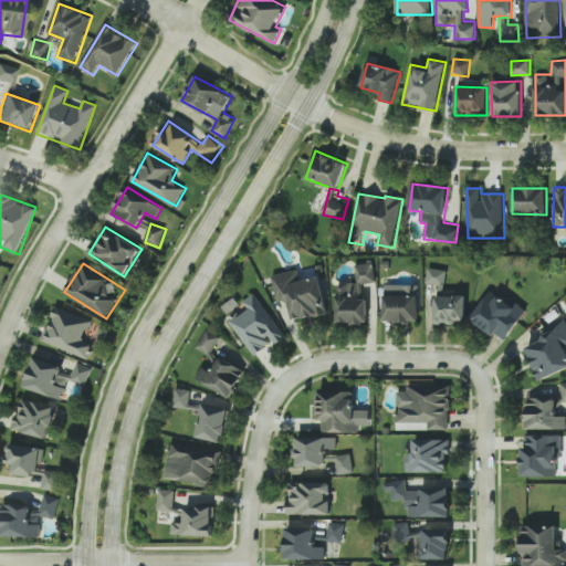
[(356,283),(338,283),(338,324),(371,323),(371,263),(356,264),(356,283)]
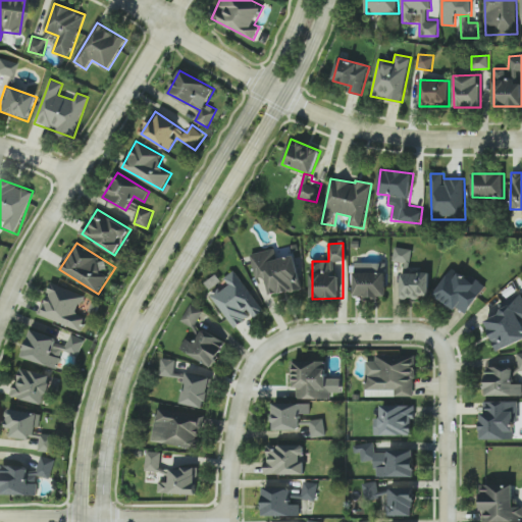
[(412,249),(395,248),(394,262),(405,262),(405,271),(411,271),(412,249)]
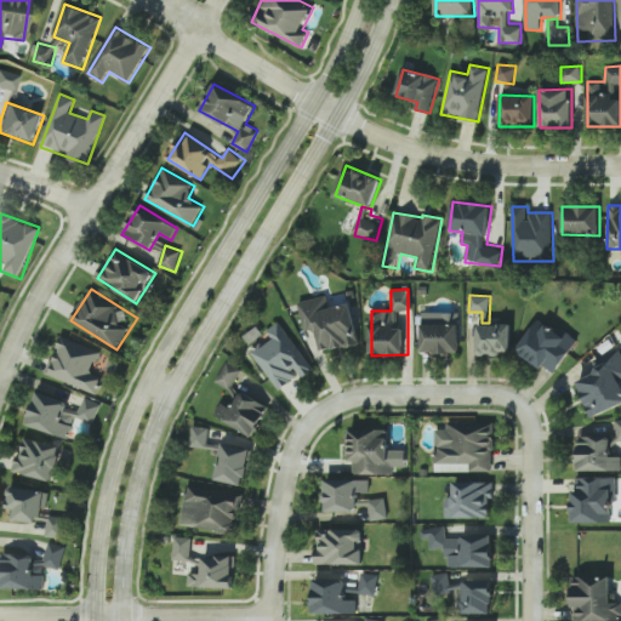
[(320,351),(358,346),(353,305),(330,307),(328,297),(300,301),(303,330),(318,329),(320,351)]
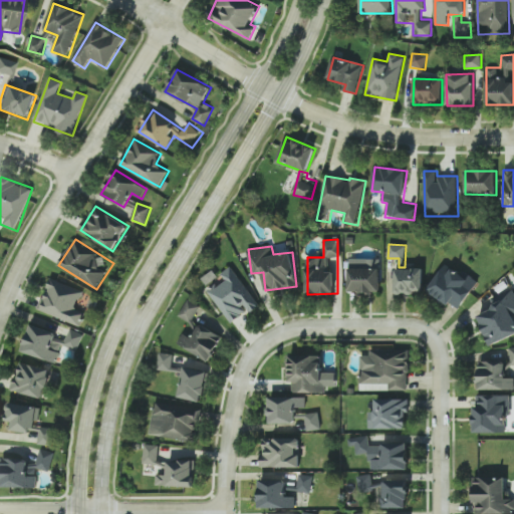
[(428,290),(459,310),(477,282),(446,262),(428,290)]
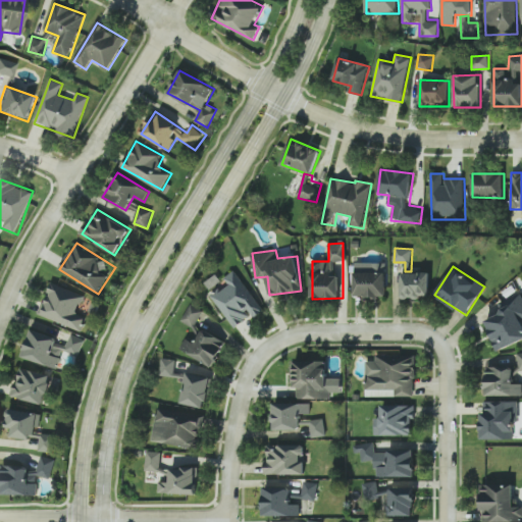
[(233,328),(263,311),(239,268),(224,277),(229,285),(213,295),(233,328)]
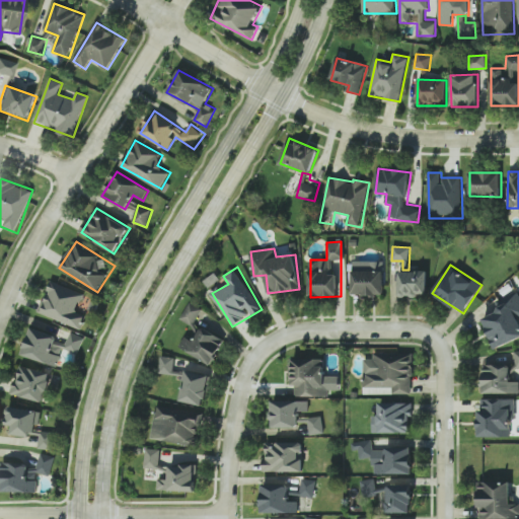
[(353,270),(352,294),(383,295),(384,271),(353,270)]
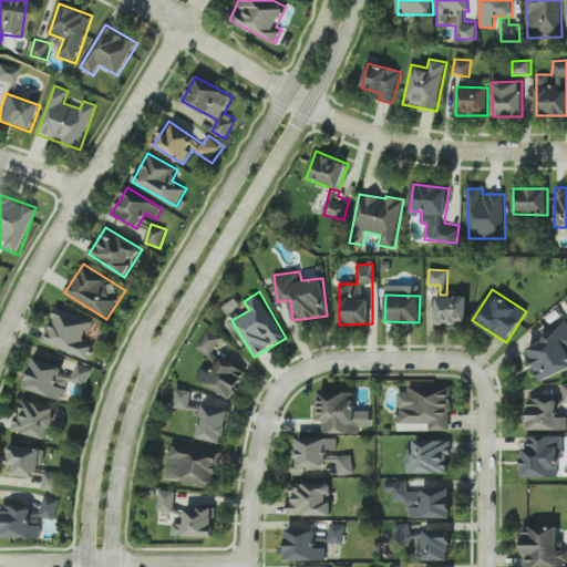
[(467,297),(436,296),(435,323),(466,323),(467,297)]
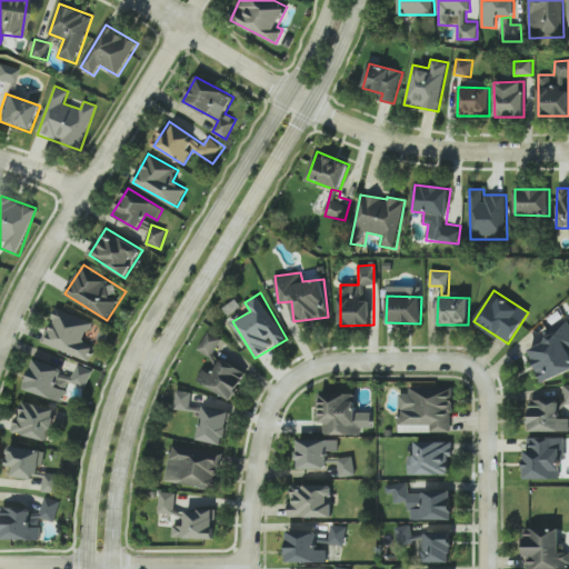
[(90,361),(97,345),(86,340),(93,320),(57,306),(43,343),(90,361)]
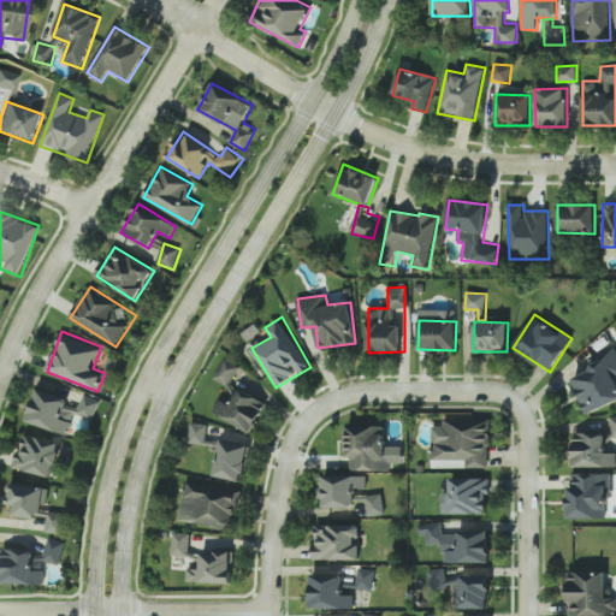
[(615,403),(615,394),(612,383),(615,381),(615,350),(587,360),(591,372),(574,377),(585,413),(615,403)]
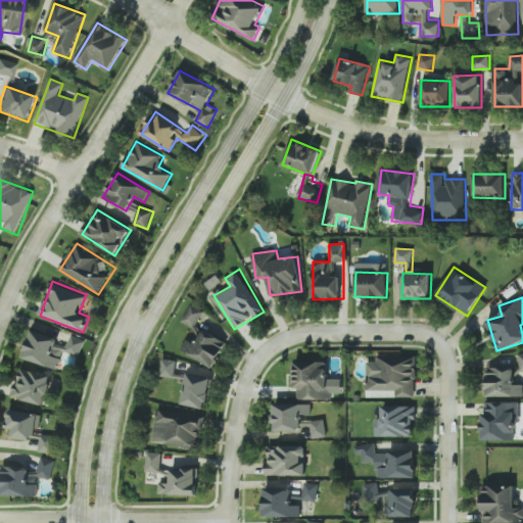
[(216,368),(227,341),(196,328),(204,310),(191,303),(183,323),(192,327),(182,351),(216,368)]
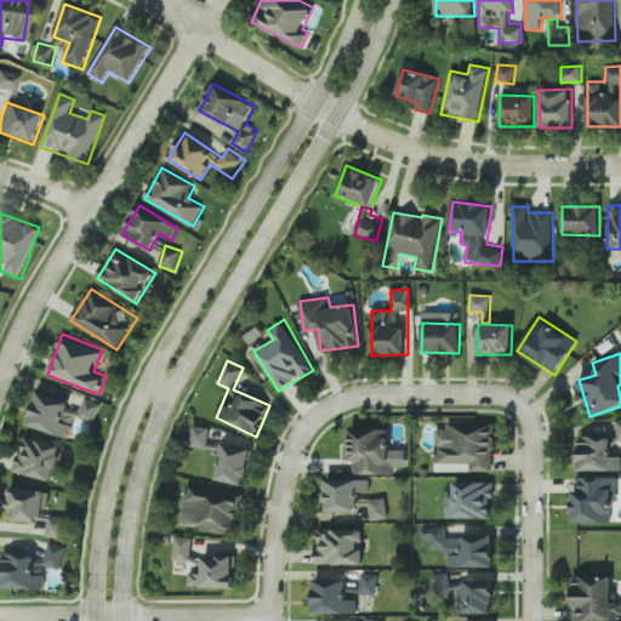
[(27,425),(70,440),(78,419),(95,425),(102,403),(85,397),(80,409),(38,393),(27,425)]
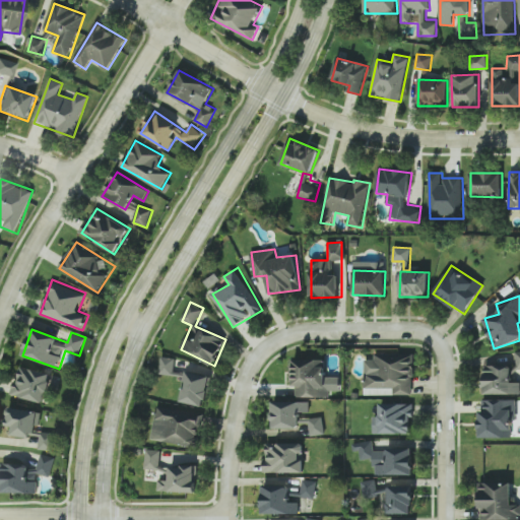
[(413,395),(413,352),(375,353),(375,360),(365,360),(365,395),(413,395)]
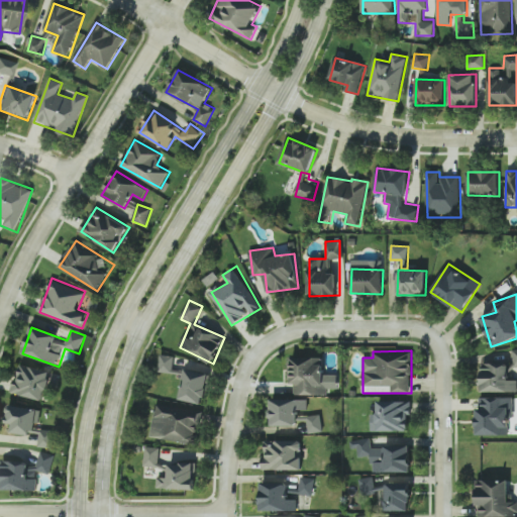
[(175,356),(160,355),(158,373),(173,375),(175,356)]
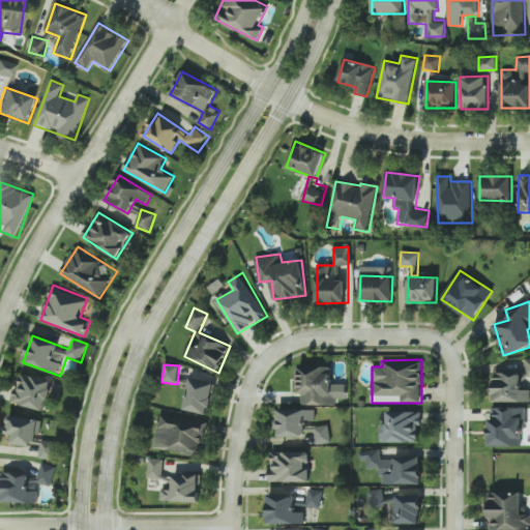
[(335,405),(335,399),(347,399),(347,383),(332,383),(332,366),(296,365),(296,390),(301,390),(301,405),(335,405)]
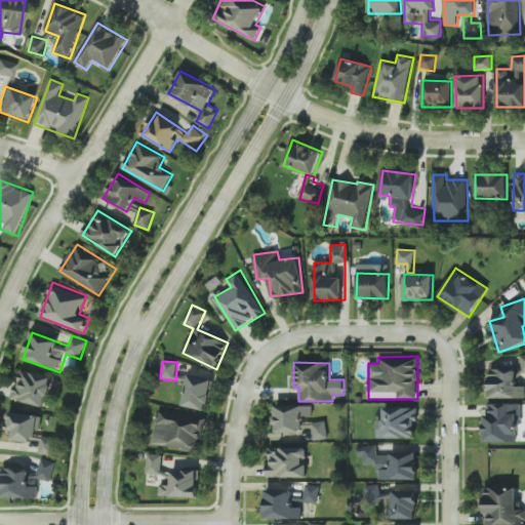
[(12,398),(45,407),(52,378),(21,369),(12,398)]
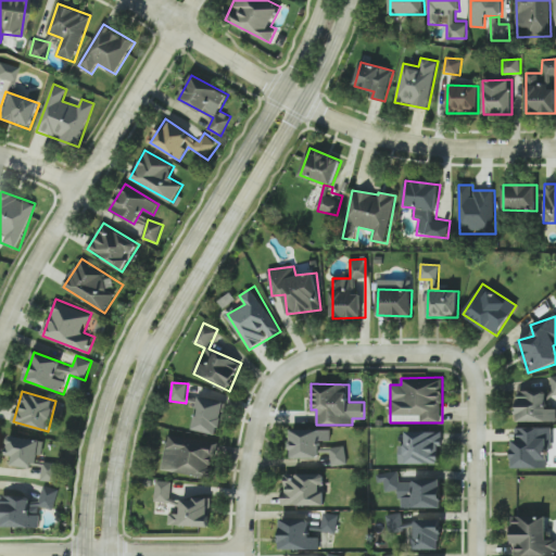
[(555,407),(546,408),(546,391),(517,391),(518,421),(555,420),(555,407)]
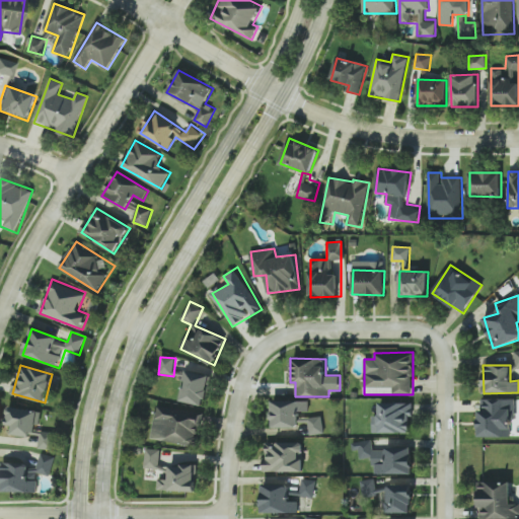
[(211,373),(187,368),(180,401),(204,405),(211,373)]
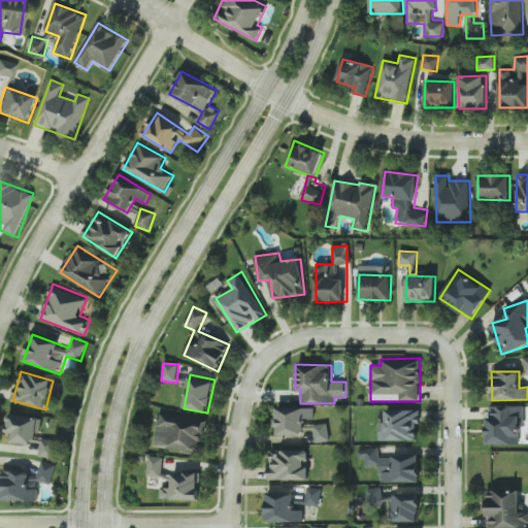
[(522,406),(488,405),(487,444),(521,446),(522,406)]
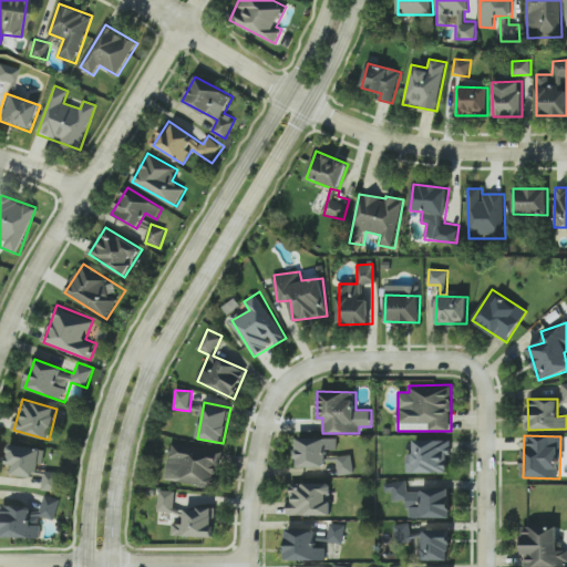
[(326,467),(327,449),(338,449),(338,439),(297,437),(297,467),(326,467)]
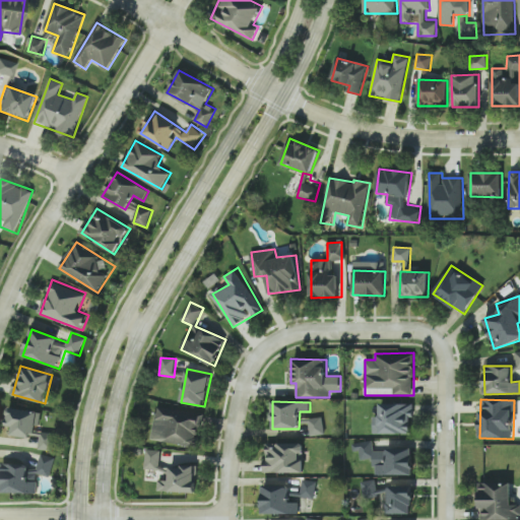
[(380,434),(413,433),(412,403),(379,404),(380,434)]
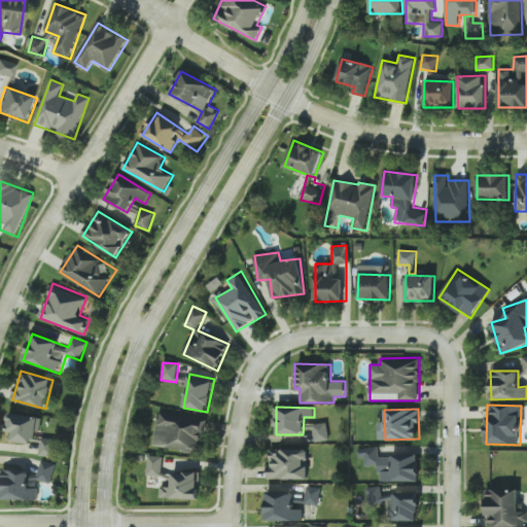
[(202,452),(206,418),(159,413),(154,447),(202,452)]
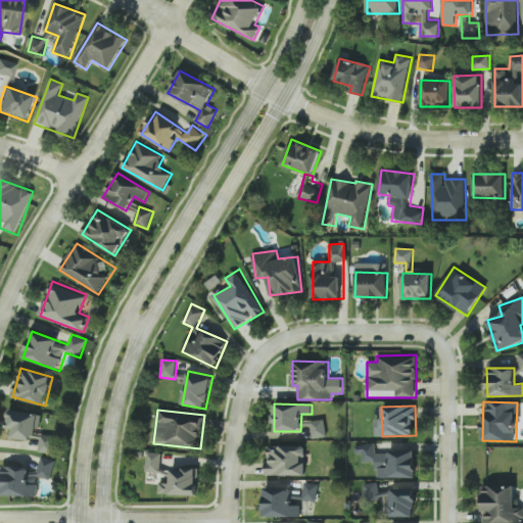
[(8,412),(7,429),(12,429),(12,438),(38,439),(39,412),(8,412)]
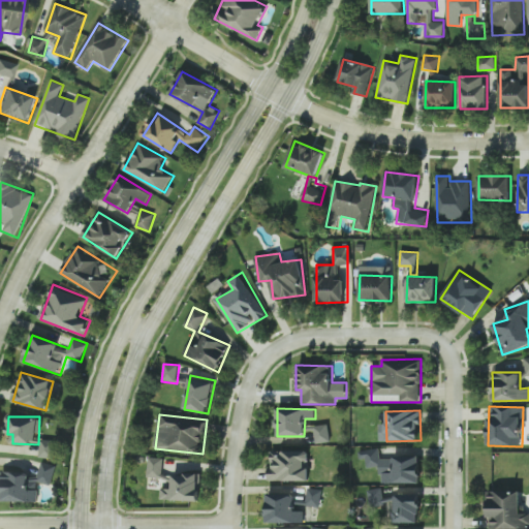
[(316,443),(330,442),(330,425),(315,425),(316,443)]
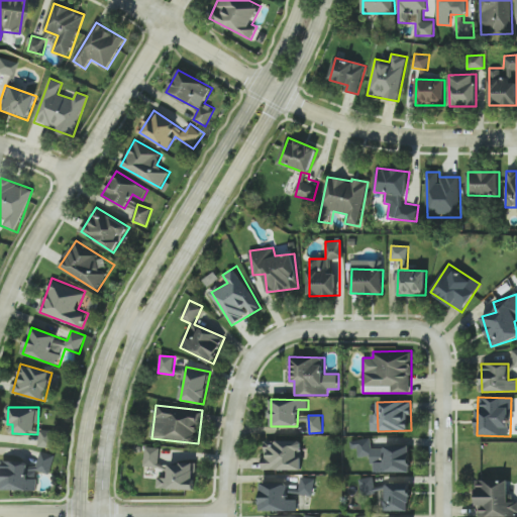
[(52,449),(57,433),(42,429),(37,445),(52,449)]
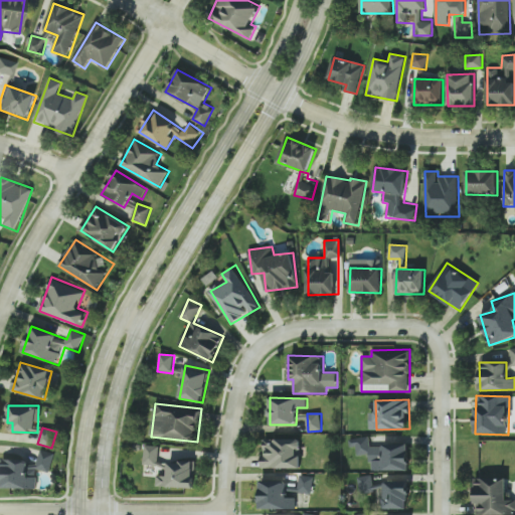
[(373,471),(409,470),(408,443),(381,444),(382,451),(371,451),(370,438),(354,438),(355,455),(372,454),(373,471)]
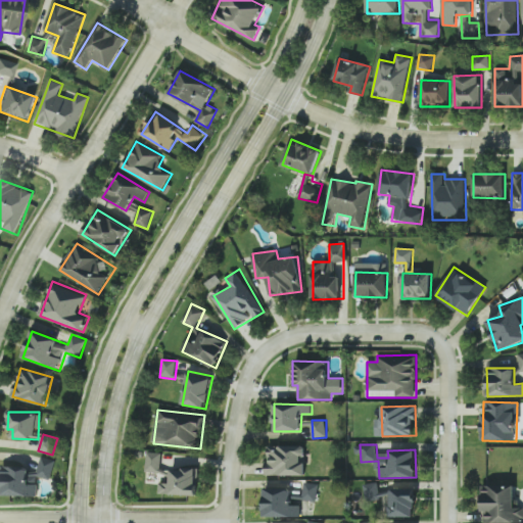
[(266,476),(306,475),(305,445),(268,446),(269,464),(266,464),(266,476)]
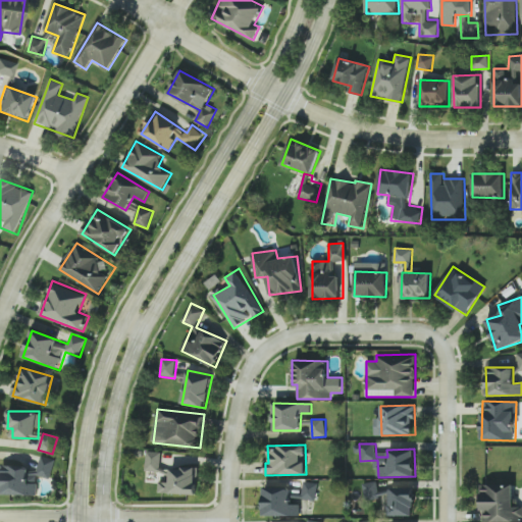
[(197,463),(162,463),(162,452),(147,452),(146,472),(163,472),(163,482),(159,481),(159,493),(196,493),(197,463)]
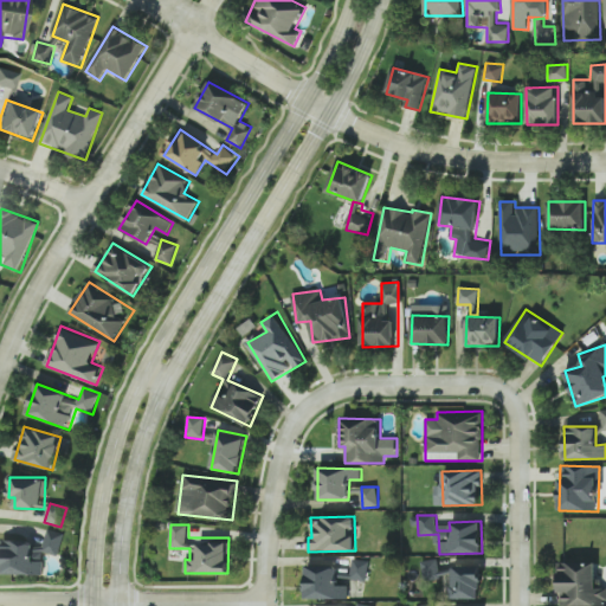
[(45,575),(45,554),(63,554),(63,529),(46,529),(46,542),(1,541),(1,574),(45,575)]
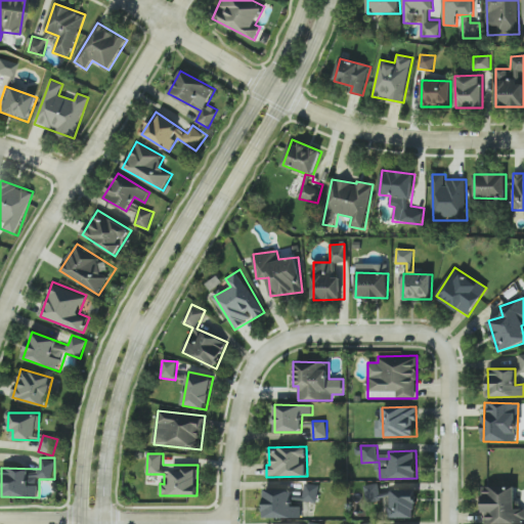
[(318,484),(305,484),(304,501),(318,501),(318,484)]
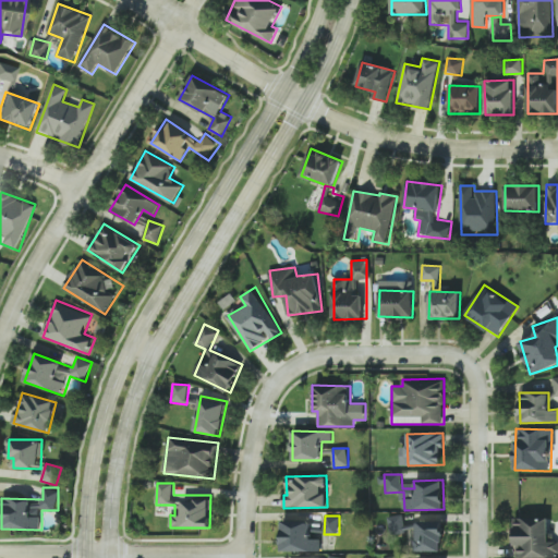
[(443,550),(444,521),(404,521),(404,516),(389,516),(389,533),(409,533),(409,550),(443,550)]
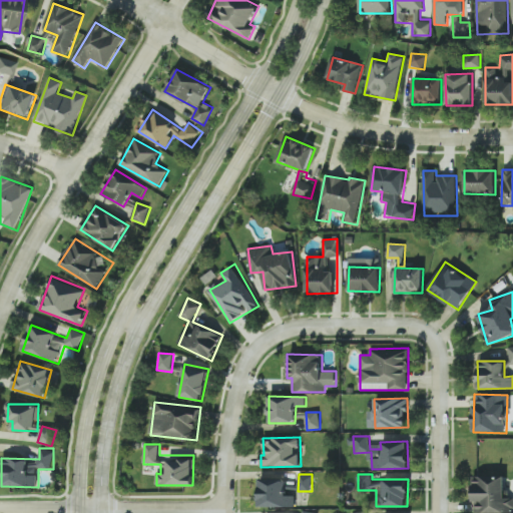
[(472,512),(512,512),(512,499),(505,499),(504,476),(473,476),(472,512)]
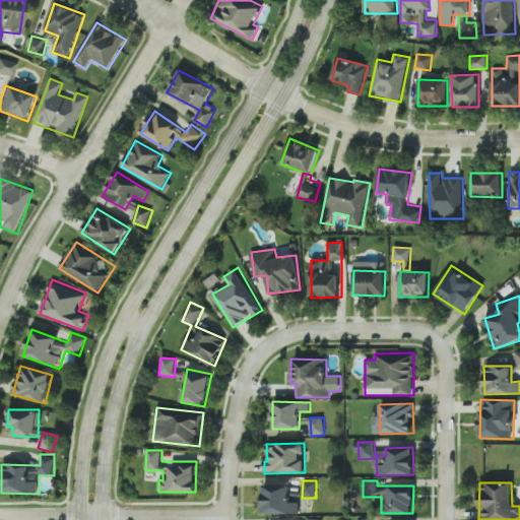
[(263,514),(300,514),(299,503),(289,503),(288,485),(262,486),(263,514)]
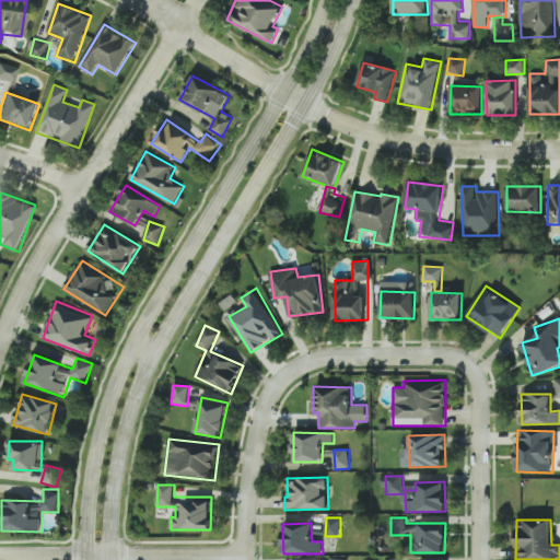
[(312,540),(324,541),(325,529),(313,528),(312,540)]
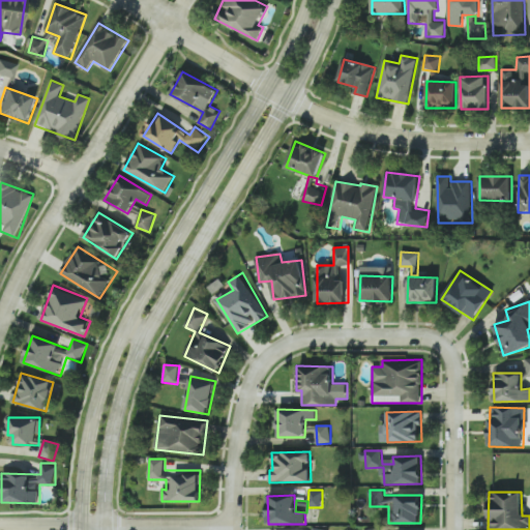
All buildings are outlined.
